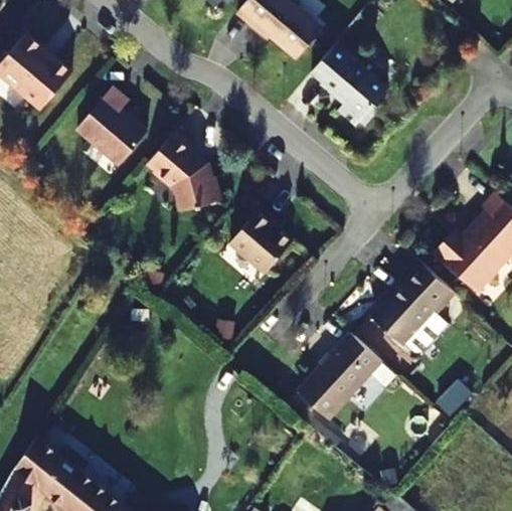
[(295,60),(321,30),(286,0),(246,0),(235,14),(249,25),(251,23),(295,60)]
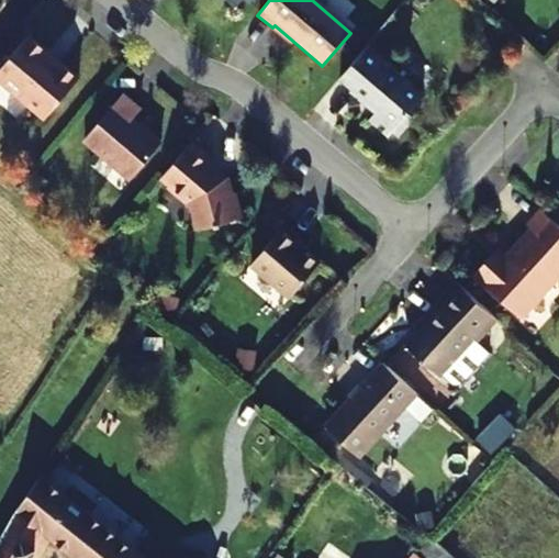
[(48,56),(29,40),(0,73),(0,85),(43,121),(78,80),(59,65),(57,68),(46,59),(48,56)]
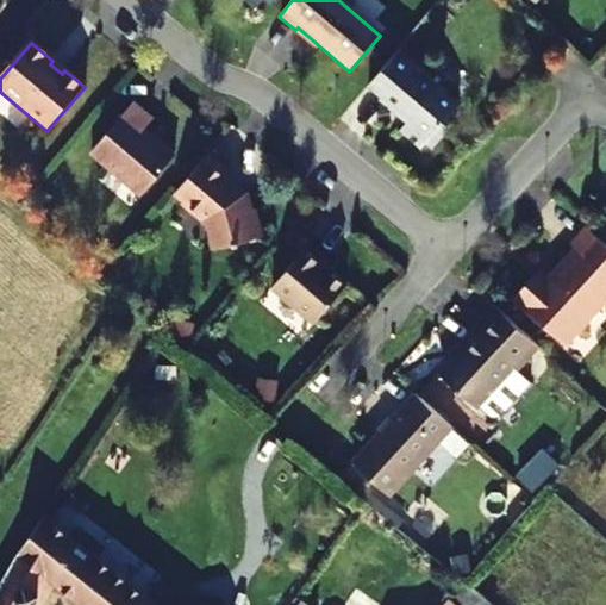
[(458,105),(395,52),(367,87),(407,123),(399,133),(419,151),(458,105)]
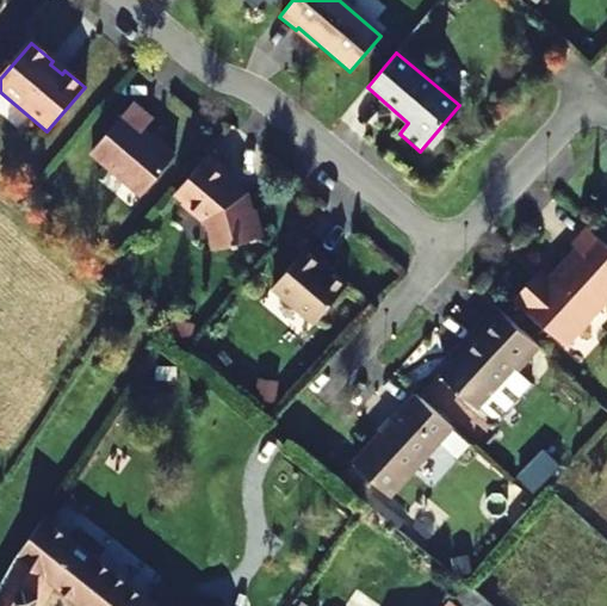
[(152,121),(132,105),(90,155),(140,198),(173,160),(142,133),(152,121)]
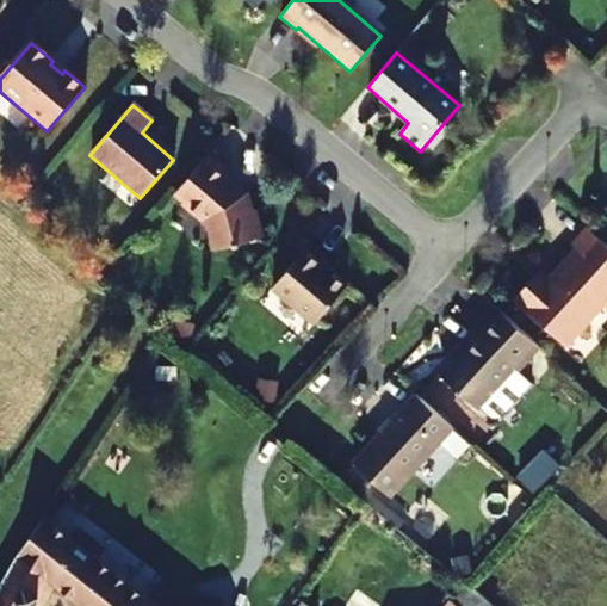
[(231,178),(206,156),(172,196),(183,204),(183,210),(196,220),(202,220),(204,221),(210,245),(218,249),(260,239),(251,206),(247,206),(245,196),(228,183),(231,178)]
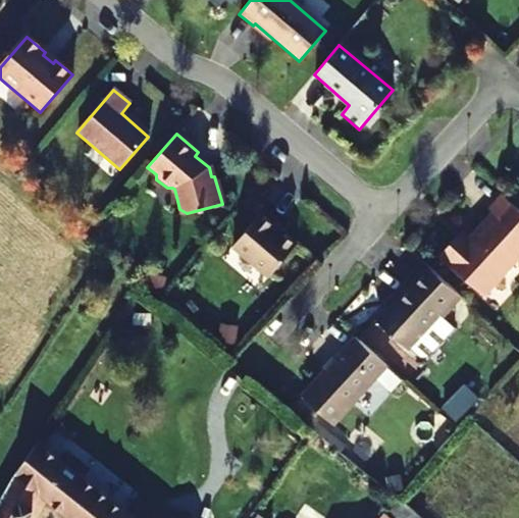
[(518,213),(501,197),(488,210),(491,214),(462,247),(453,239),(437,256),(481,297),(518,255),(518,213)]
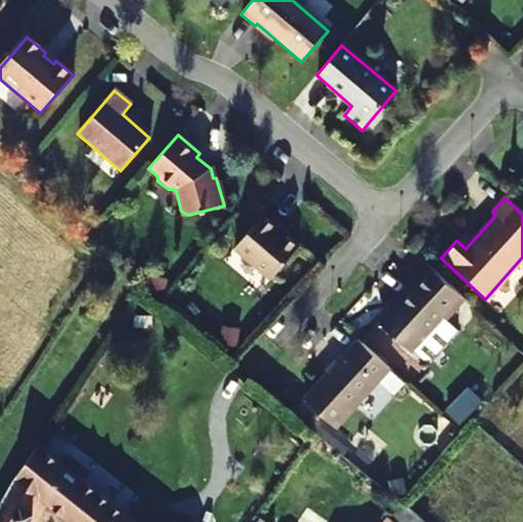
[(268,283),(298,249),(275,229),(278,226),(264,215),(232,251),(268,283)]
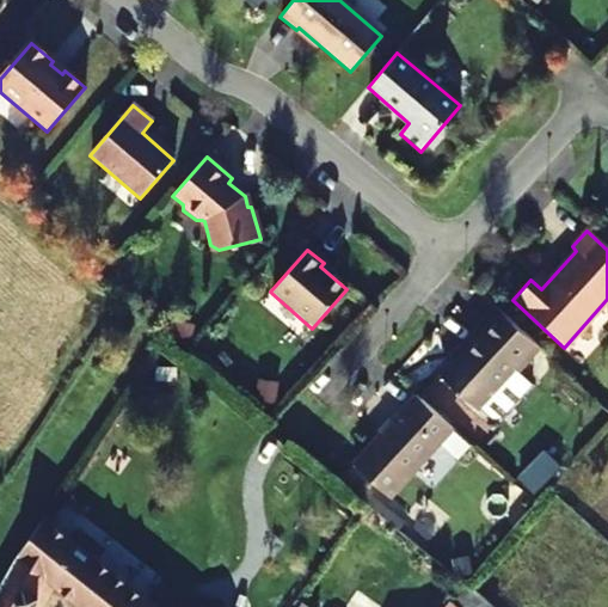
[(539,349),(495,310),(459,349),(461,351),(437,378),(476,412),(478,410),(491,421),(499,421),(529,387),(516,374),(539,349)]
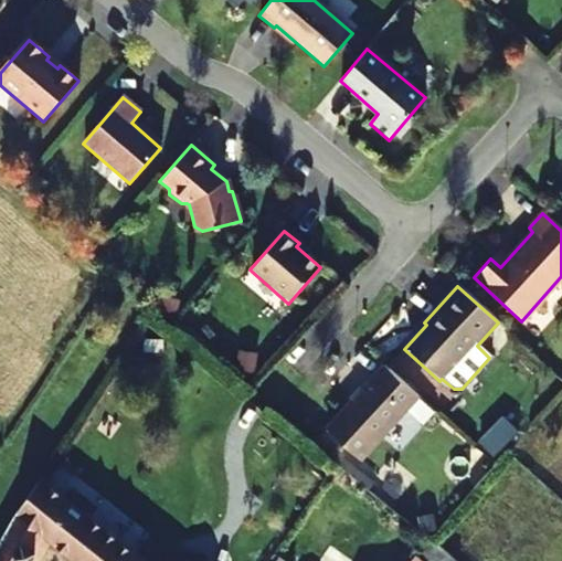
[(417,399),(383,367),(325,431),(359,463),(417,399)]
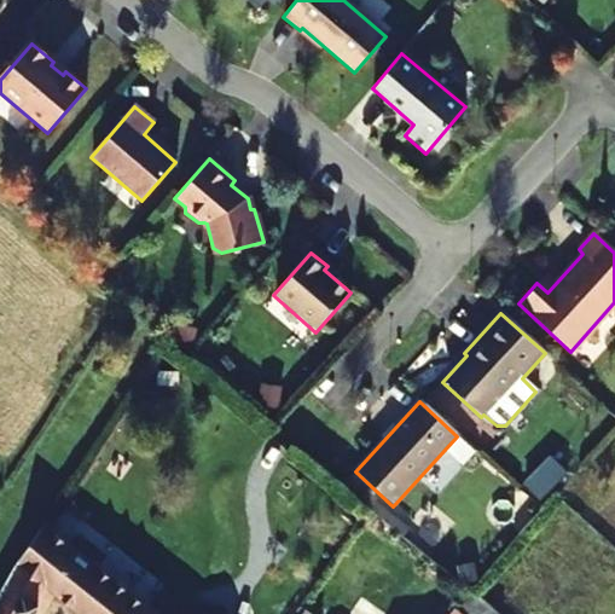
[(42,590),(52,596),(75,613),(150,613),(41,527),(15,563),(42,590)]
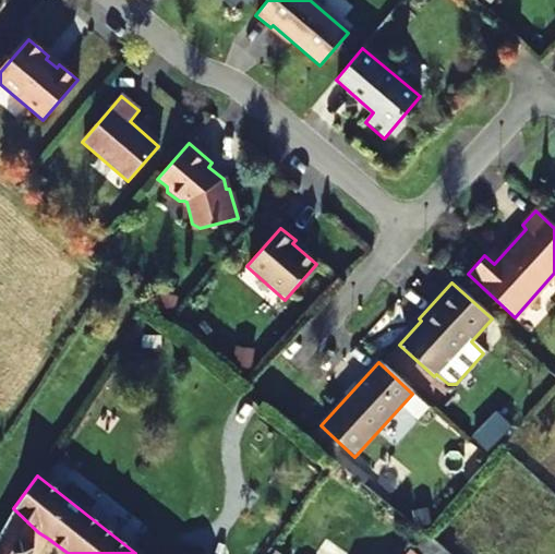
[(26,553),(38,532),(13,508),(0,533),(0,553),(26,553)]
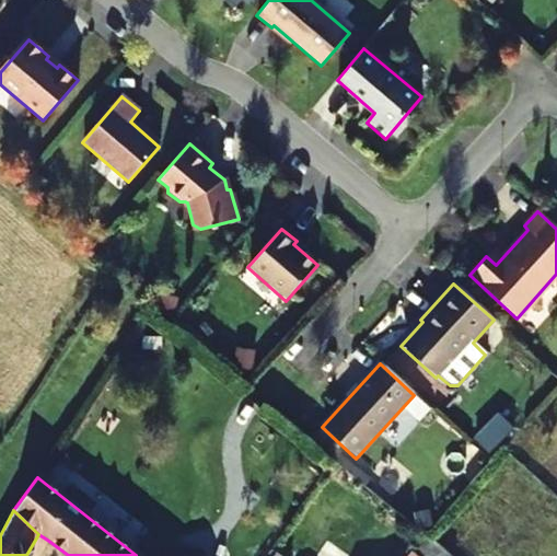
[(38,555),(47,540),(38,534),(26,555),(38,555)]
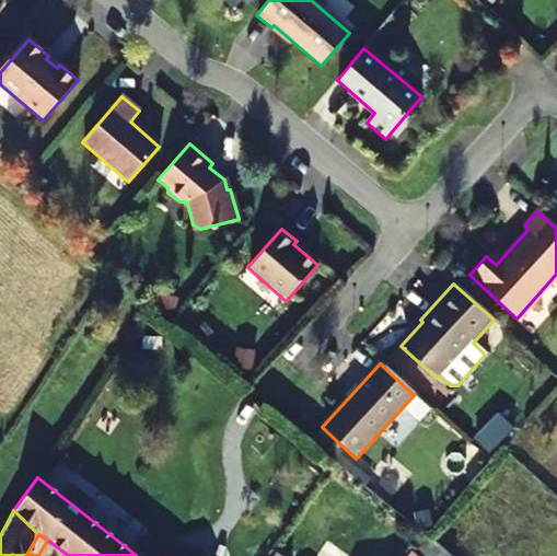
[(443,555),(428,542),(418,553),(420,555),(443,555)]
